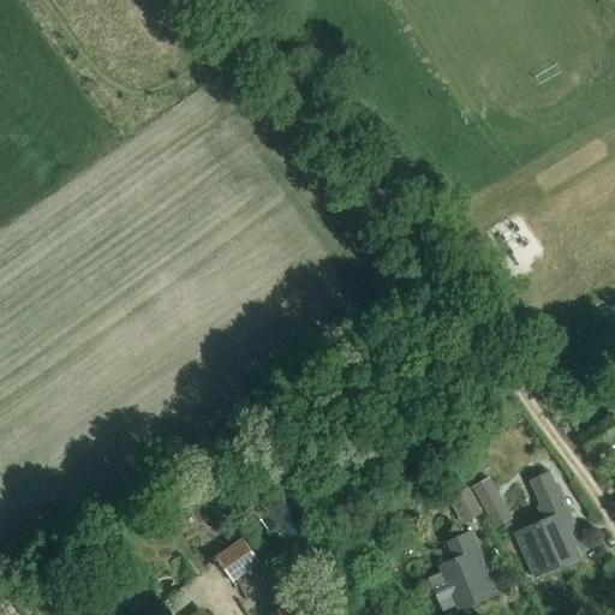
[(551,472),(530,482),(541,506),(538,507),(544,521),(515,535),(536,579),(579,560),(568,536),(577,532),(551,472)]
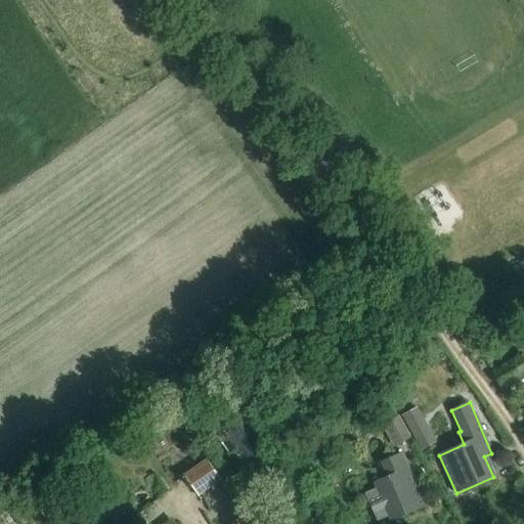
[(265,431),(256,417),(251,410),(226,427),(230,434),(229,435),(255,471),(273,459),(258,436),(265,431)]
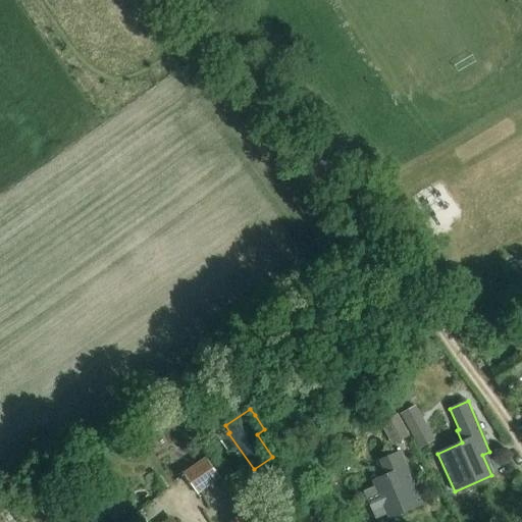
[(418,411),(404,418),(413,436),(427,429),(418,411)]
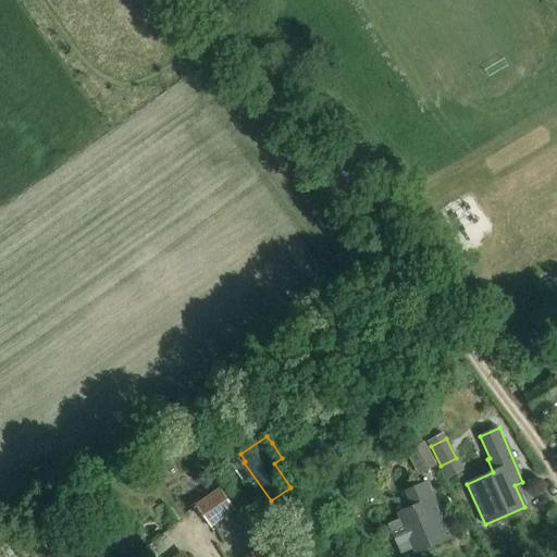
[(438,466),(425,441),(407,450),(420,474),(438,466)]
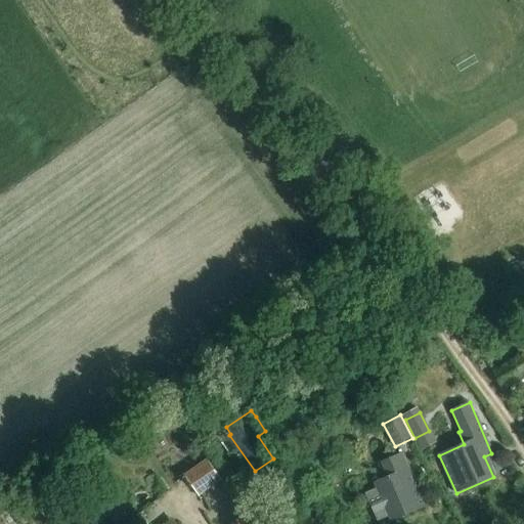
[(177,418),(170,423),(175,429),(182,424),(177,418)]
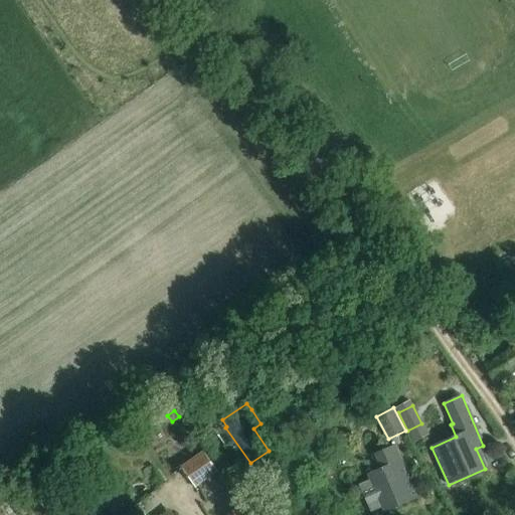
[(111,444),(103,451),(106,455),(110,460),(118,454),(114,448),(111,444)]
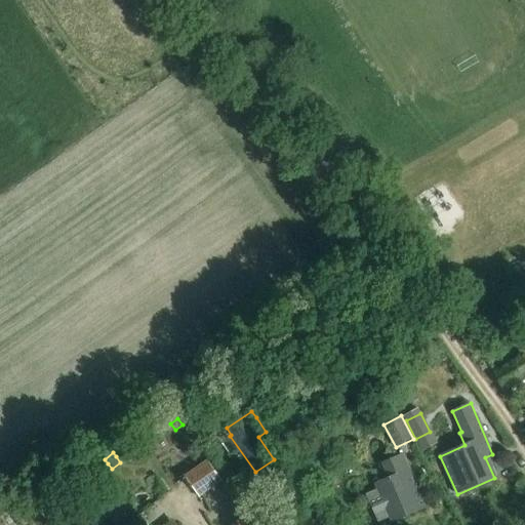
[(319,475),(330,467),(321,453),(310,461),(319,475)]
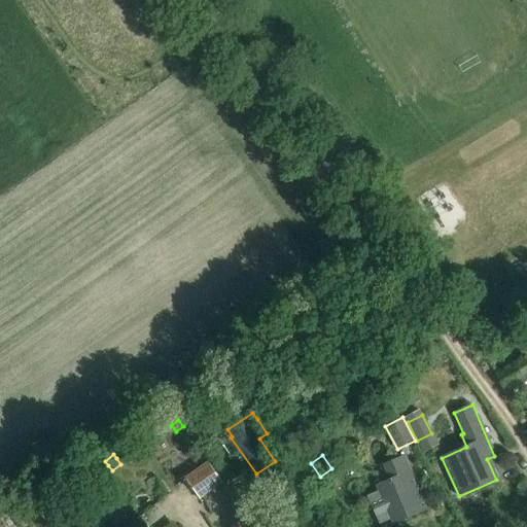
[(382,465),(389,481),(376,487),(379,492),(370,496),(381,523),(390,520),(393,525),(420,514),(411,492),(418,489),(403,456),(382,465)]
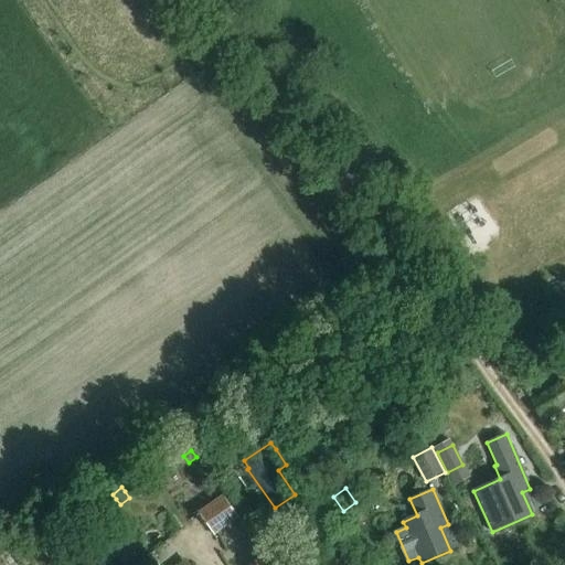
[(200,512),(215,534),(238,518),(224,496),(200,512)]
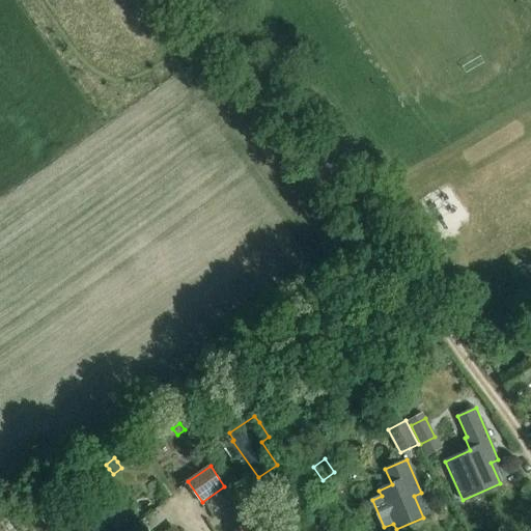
[(260,530),(253,520),(234,530),(260,530)]
